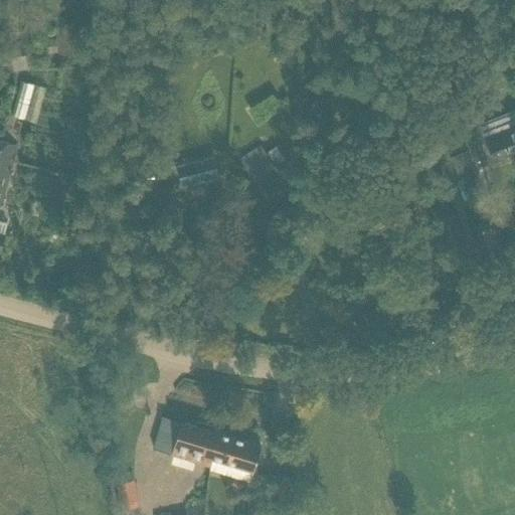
[(149,10),(136,11),(137,23),(150,21),(149,10)]
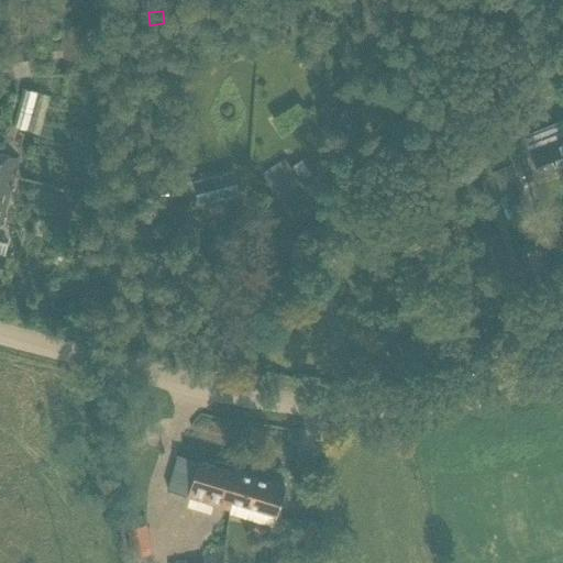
[(0,70),(15,69),(17,76),(29,75),(25,46),(13,48),(13,46),(0,47),(0,70)]
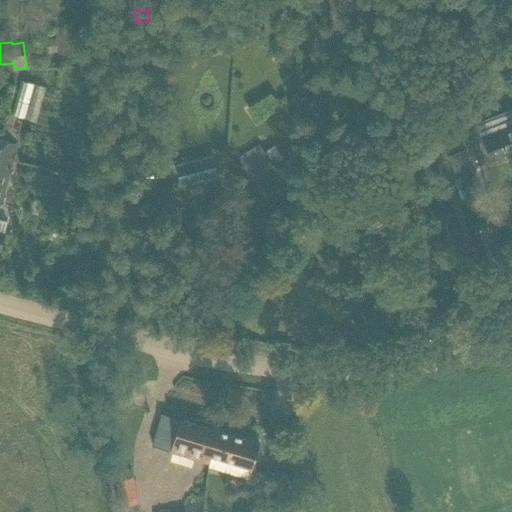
[(20,79),(11,114),(36,120),(45,84),(20,79)]
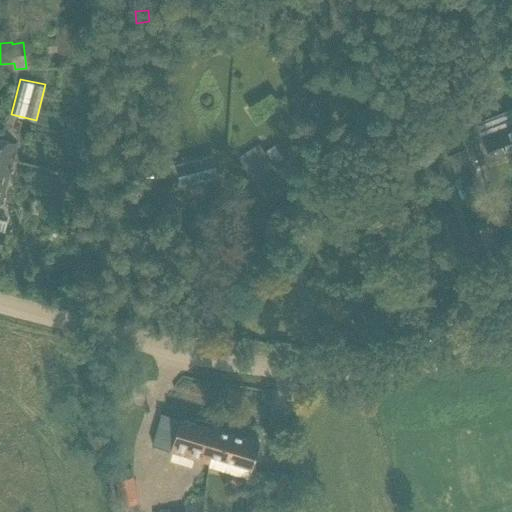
[(511,110),(476,124),(492,163),(511,155),(511,110)]
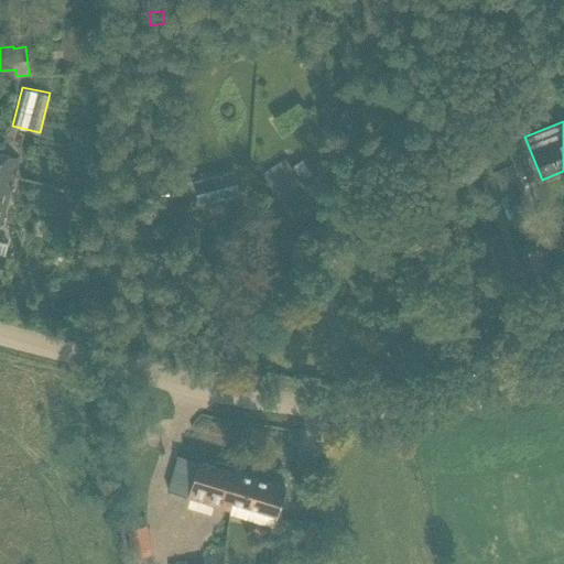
[(167,141),(153,141),(153,153),(167,152),(167,141)]
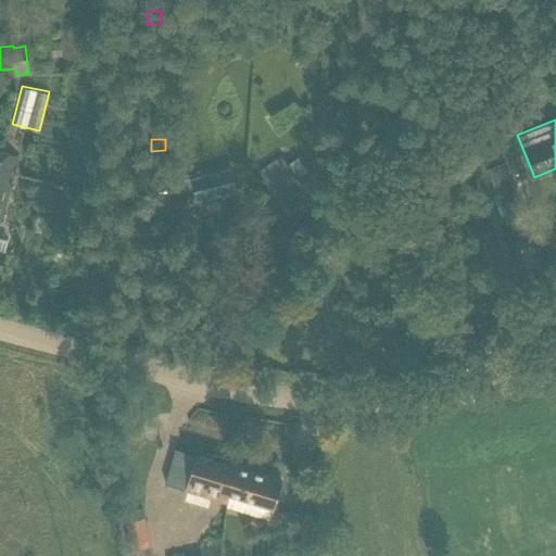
[(280,156),(257,172),(274,194),(307,172),(298,158),(286,165),(280,156)]
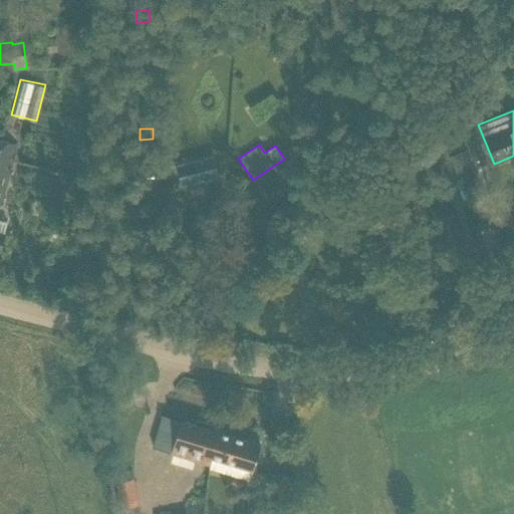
[(0,247),(4,234),(6,223),(0,221),(0,204),(0,205),(15,148),(6,146),(0,167),(0,247)]
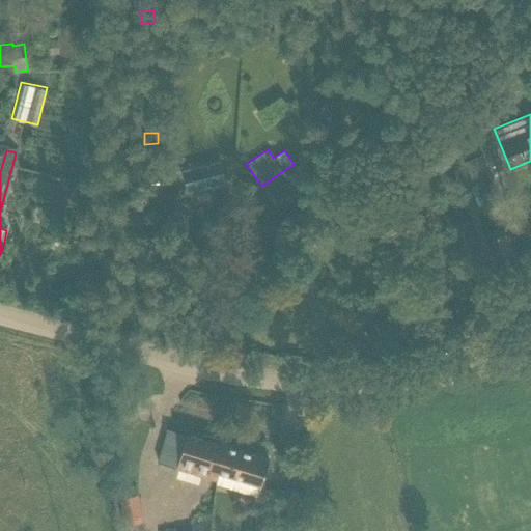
[(196,172),(186,174),(187,178),(168,183),(171,197),(224,185),(220,164),(195,170),(196,172)]
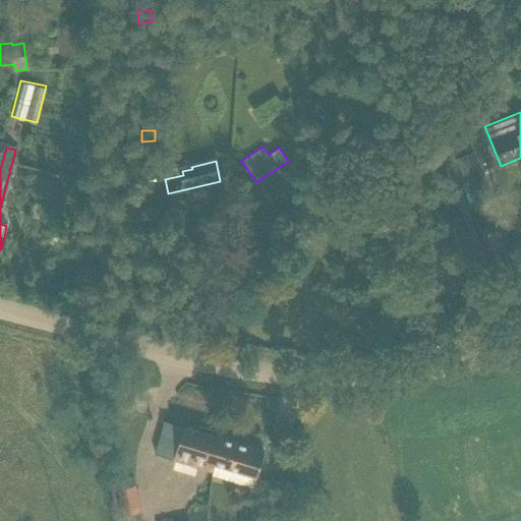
[(165,421),(155,453),(173,459),(213,471),(215,464),(256,475),(264,452),(183,426),(165,421)]
